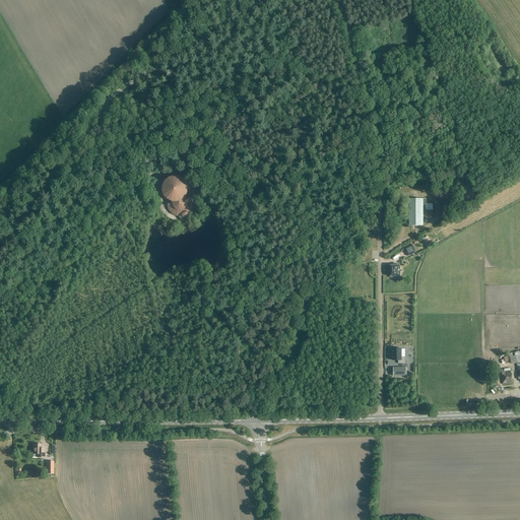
[(163,188),(163,189),(163,190),(163,191),(164,193),(164,194),(164,195),(165,195),(165,196),(166,197),(167,198),(168,199),(169,200),(170,200),(171,201),(172,201),(173,201),(174,202),(175,202),(177,202),(178,201),(179,201),(180,201),(181,200),(182,200),(182,199),(183,199),(184,198),(185,197),(185,196),(186,195),(187,195),(187,194),(187,193),(188,191),(188,190),(188,189),(188,188),(188,187),(187,186),(187,185),(187,184),(186,183),(185,182),(185,181),(184,181),(183,180),(182,179),(181,178),(180,178),(179,177),(178,177),(177,177),(175,177),(174,177),(173,177),(172,177),(171,178),(170,178),(169,179),(168,179),(168,180),(167,181),(166,181),(165,182),(165,183),(164,184),(164,185),(164,186),(163,187),(163,188)]
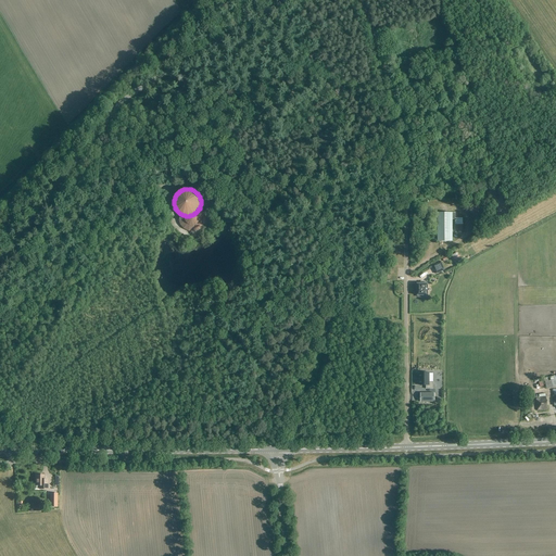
[(478,204),(471,209),(480,222),(487,216),(478,204)]
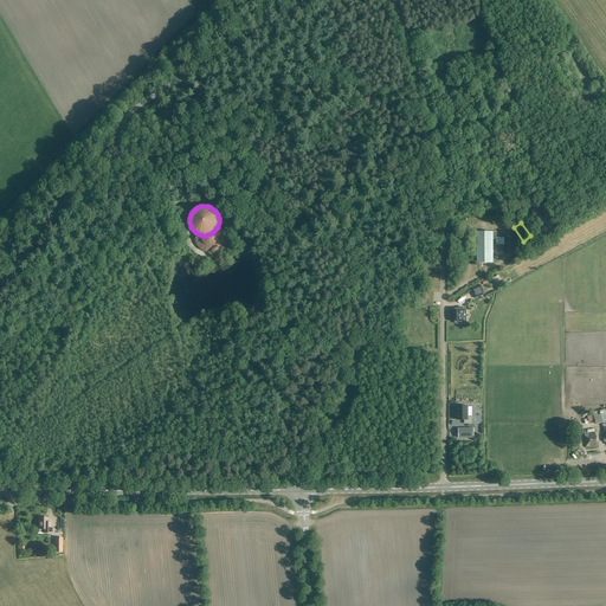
[(219,237),(218,233),(216,229),(216,230),(214,231),(213,232),(212,232),(212,233),(211,233),(210,234),(208,234),(207,234),(206,236),(204,236),(202,236),(201,234),(200,234),(199,234),(201,238),(202,242),(205,245),(211,246),(214,245),(218,243),(219,239),(219,237)]
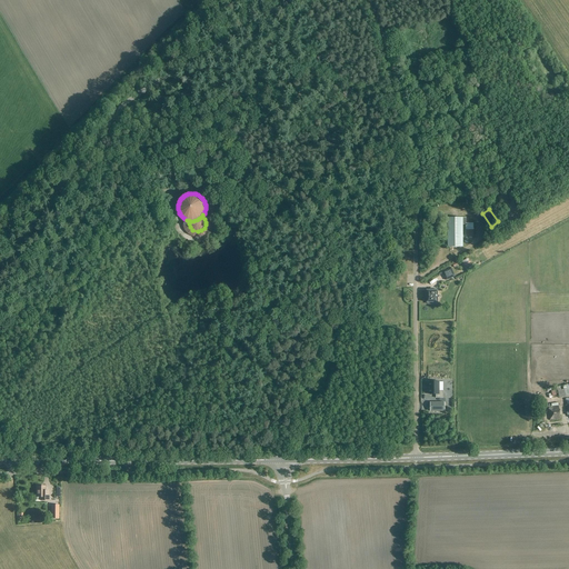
[(189,223),(183,225),(186,229),(190,233),(195,236),(199,236),(203,235),(207,232),(209,228),(210,223),(210,220),(209,218),(205,219),(206,222),(206,225),(205,228),(201,230),(198,231),(192,230),(190,227),(189,223)]
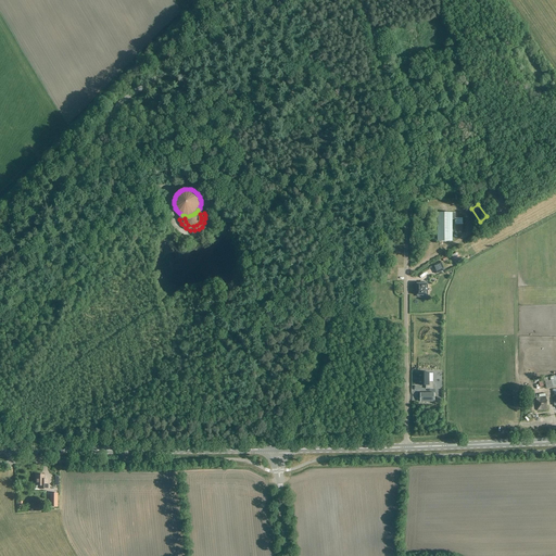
[(438,213),(438,241),(453,241),(453,213),(438,213)]
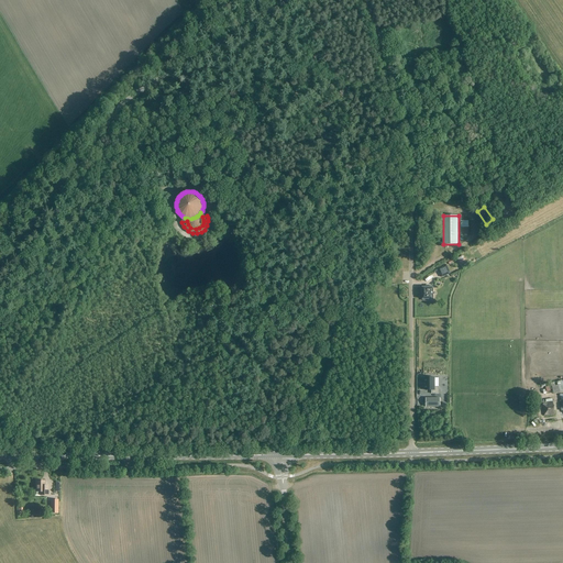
[(467,262),(463,255),(457,258),(461,265),(467,262)]
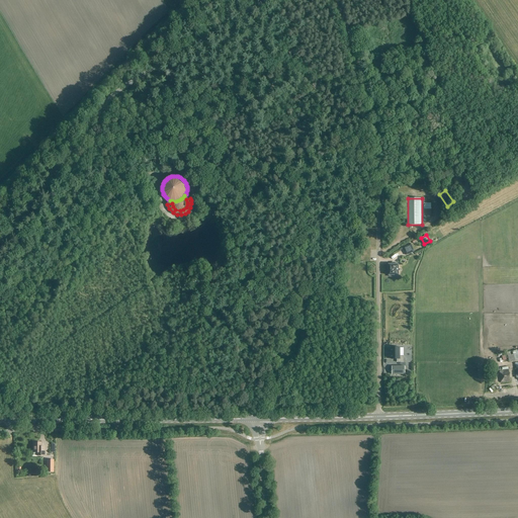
[(403,248),(406,255),(415,251),(411,244),(403,248)]
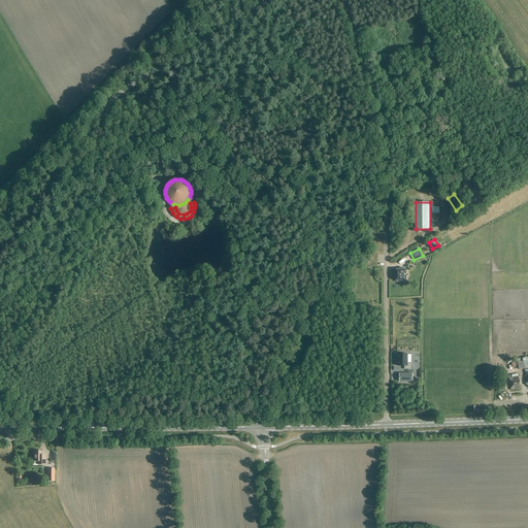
[(396,269),(396,276),(396,281),(397,281),(397,283),(402,283),(402,281),(406,281),(406,269),(396,269)]
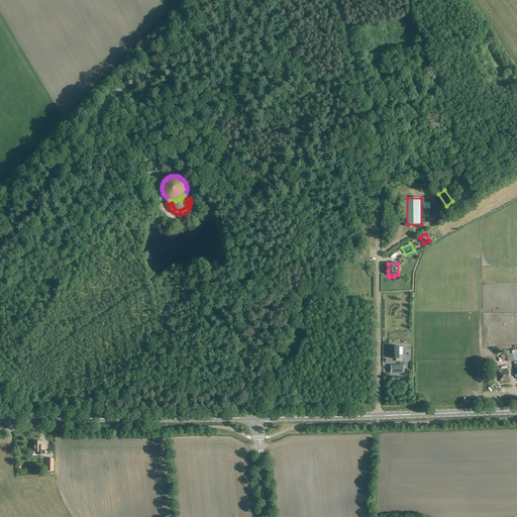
[(399,346),(390,346),(390,358),(397,358),(397,362),(403,362),(403,355),(399,355),(399,346)]
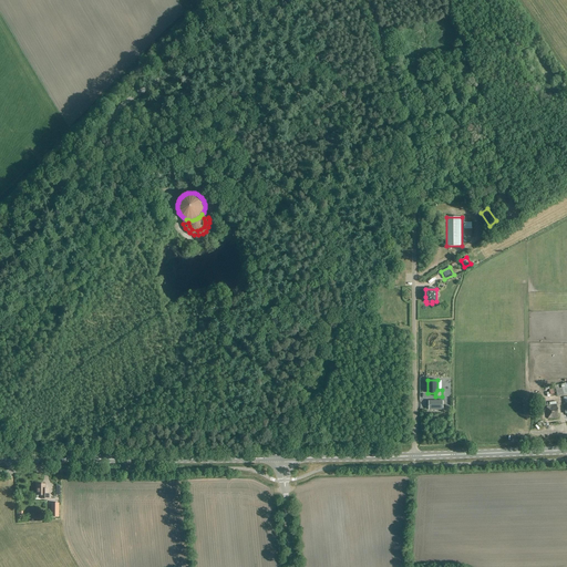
[(566,385),(566,382),(555,385),(557,397),(566,393),(566,385)]
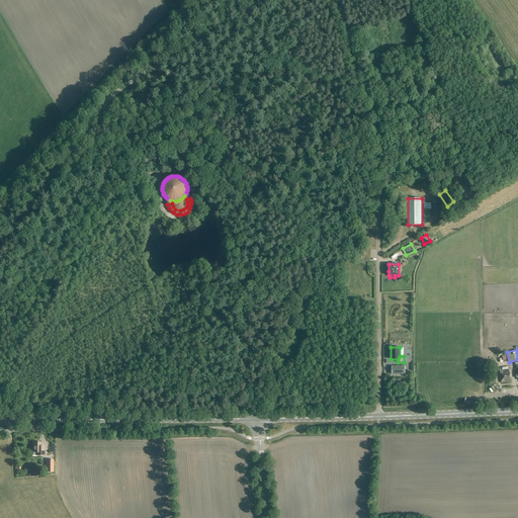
[(405,366),(392,366),(392,374),(405,374),(405,366)]
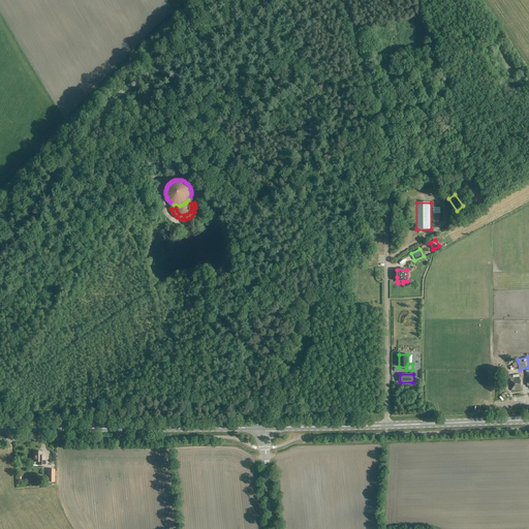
[(520,378),(510,379),(510,382),(511,391),(521,390),(520,378)]
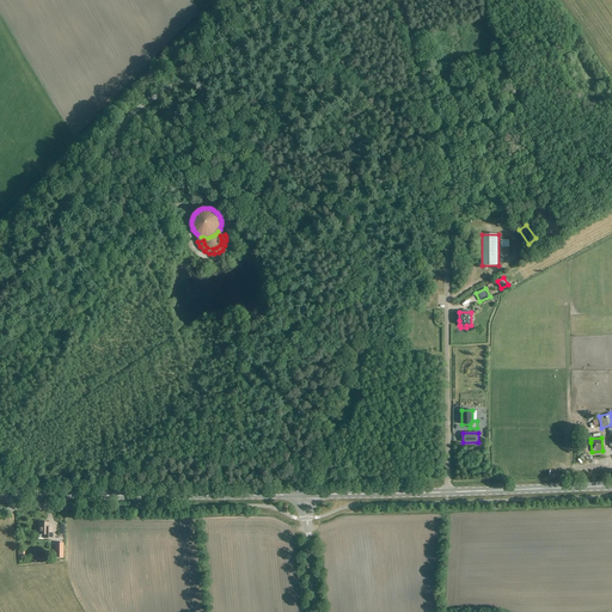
[(48,522),(40,522),(40,534),(43,534),(43,538),(53,538),(53,530),(48,530),(48,522)]
